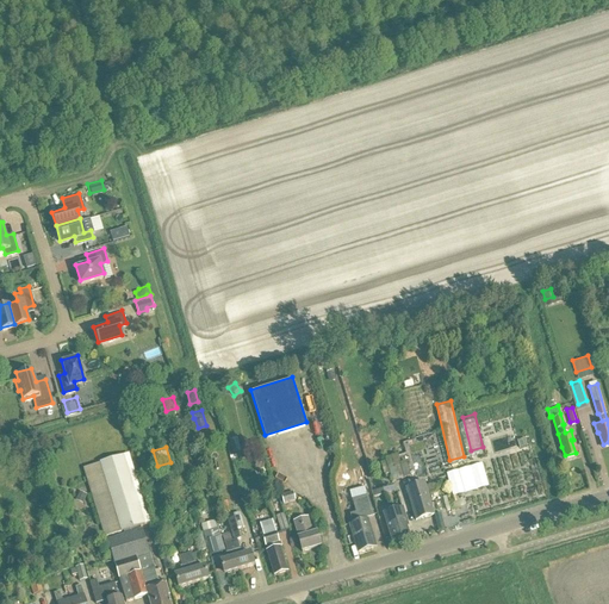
[(125,598),(147,592),(149,603),(169,603),(167,592),(168,592),(160,566),(153,567),(140,522),(149,520),(129,449),(99,459),(82,464),(104,534),(122,528),(124,533),(106,537),(125,598)]
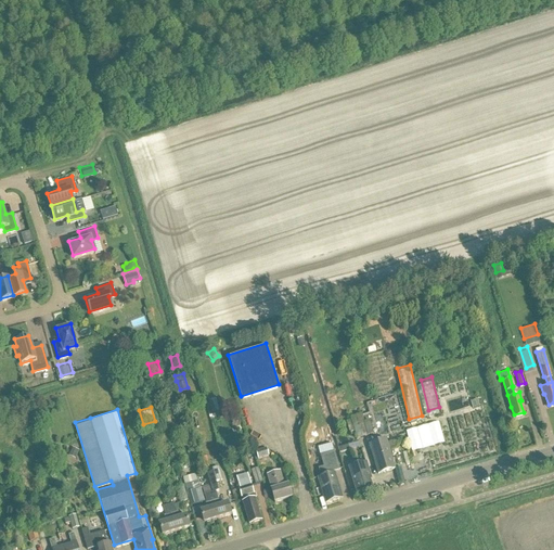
[(366,433),(362,420),(360,412),(349,416),(350,417),(345,418),(348,430),(353,427),(356,436),(366,433)]
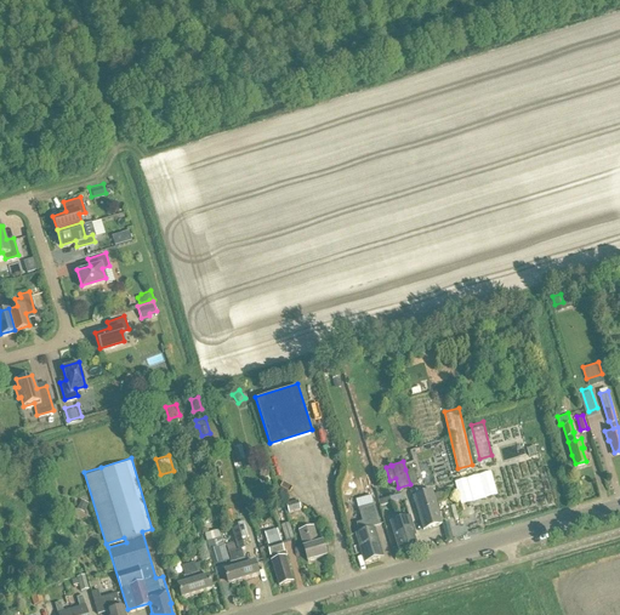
[(405,470),(410,484),(416,482),(413,467),(405,470)]
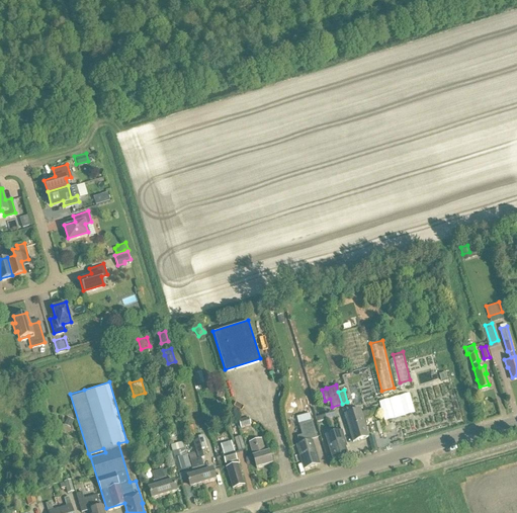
[(379,397),(385,417),(406,411),(400,391),(379,397)]
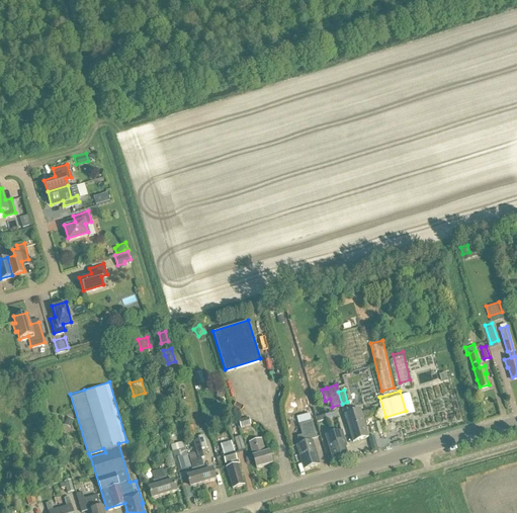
[(352,439),(367,434),(359,407),(344,412),(352,439)]
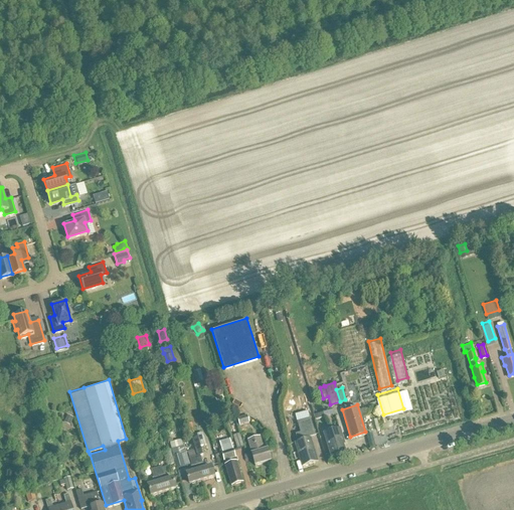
[(66,411),(63,419),(69,422),(72,414),(66,411)]
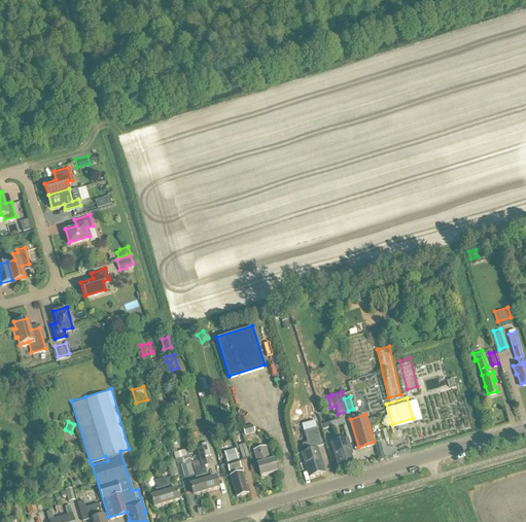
[(242,432),(252,429),(251,423),(240,426),(242,432)]
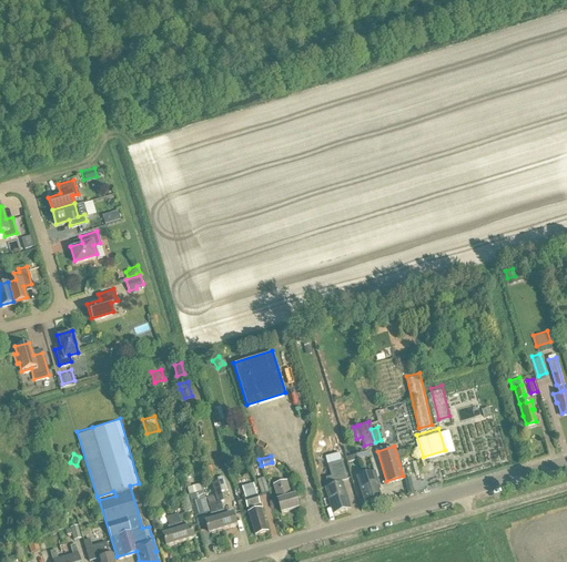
[(346,476),(342,459),(326,463),(331,474),(325,476),(327,484),(325,484),(333,510),(346,507),(342,493),(344,492),(340,478),(346,476)]
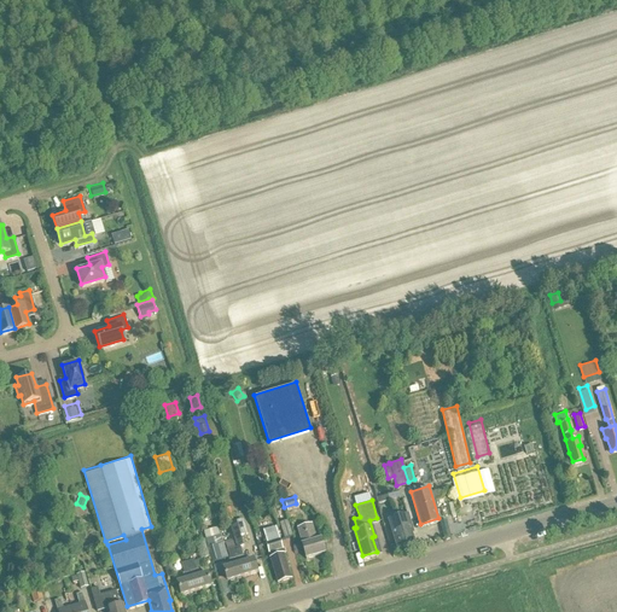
[(406,512),(388,517),(396,545),(413,540),(411,530),(412,530),(406,512)]
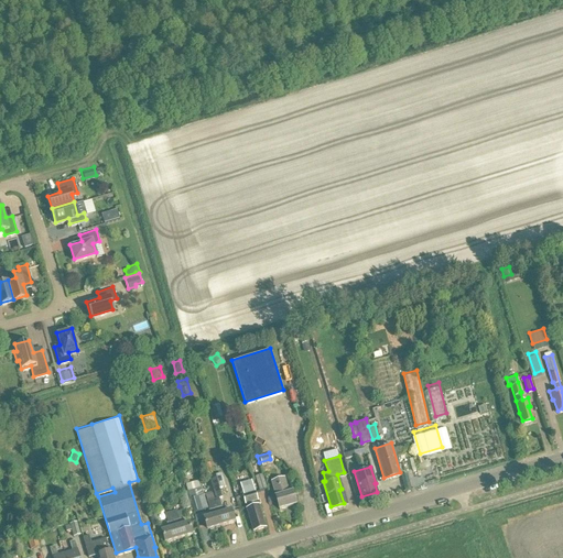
[(220,471),(208,474),(215,496),(222,494),(218,485),(225,483),(220,471)]
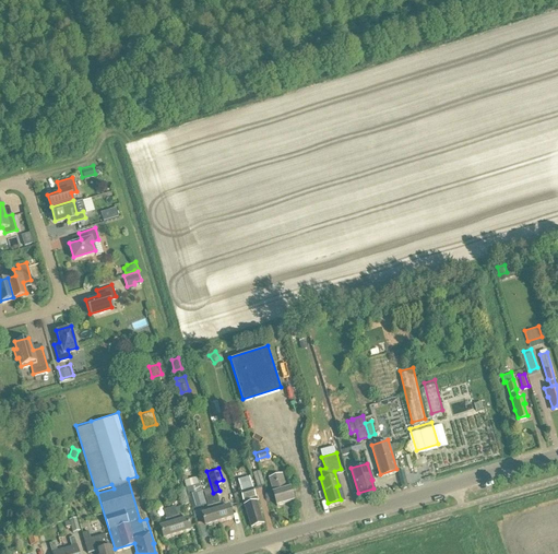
[(252,470),(257,484),(264,482),(260,468),(252,470)]
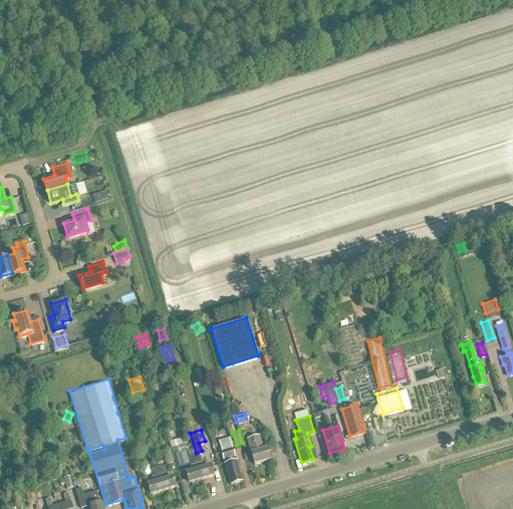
[(0,441),(9,438),(7,431),(0,433),(0,441)]
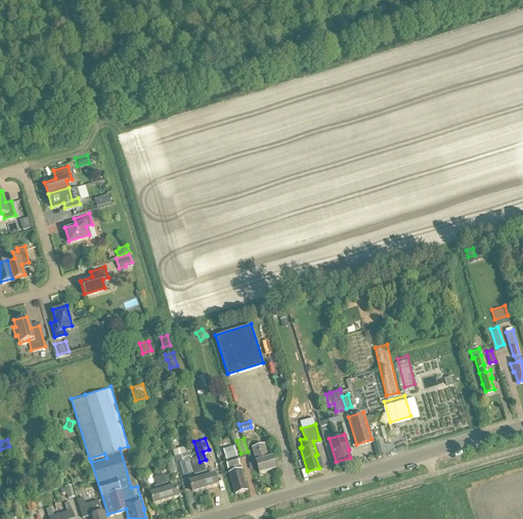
[(258,471),(274,467),(270,455),(267,456),(263,441),(251,445),(256,459),(255,459),(258,471)]
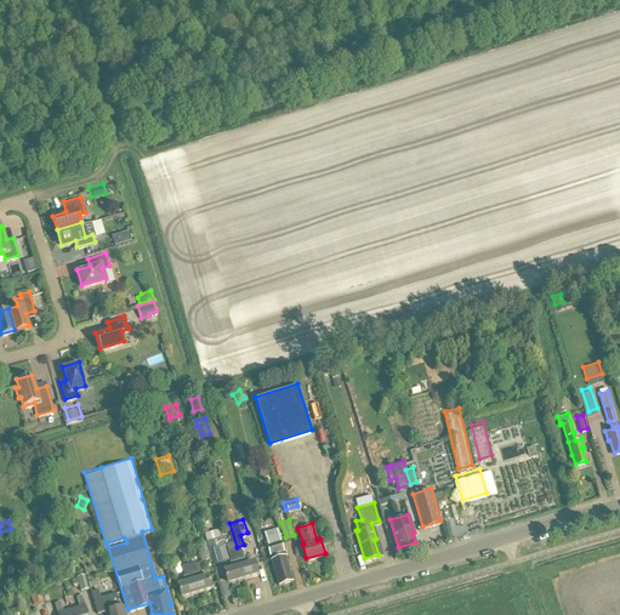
[(278,533),(278,531),(265,535),(266,537),(267,542),(266,544),(268,552),(271,552),(272,557),(269,557),(278,582),(291,578),(283,548),(278,533)]
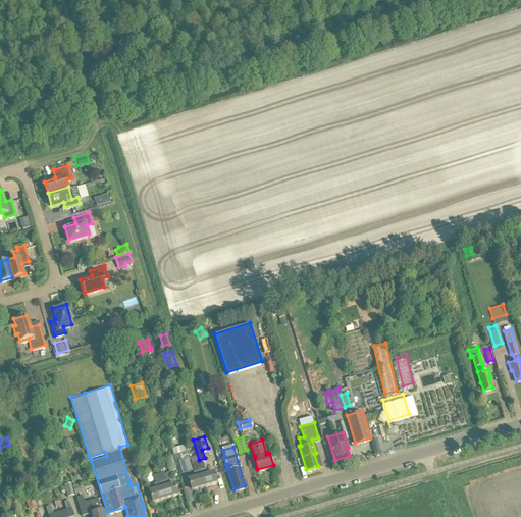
[(173,453),(178,472),(192,468),(186,449),(173,453)]
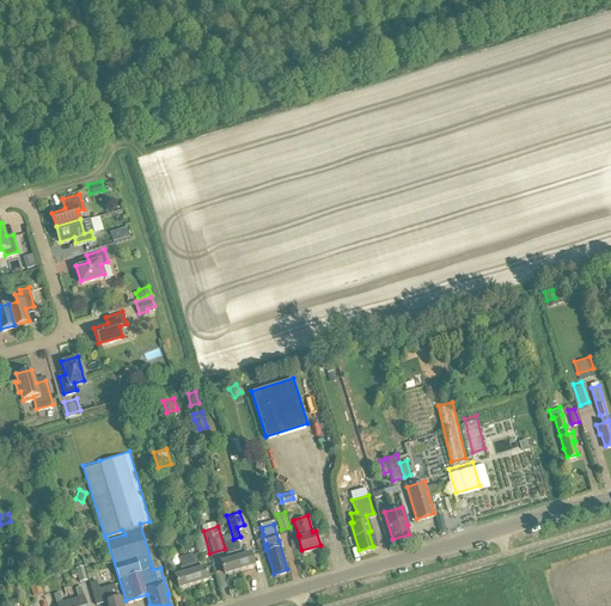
[(202,534),(195,536),(199,550),(206,548),(202,534)]
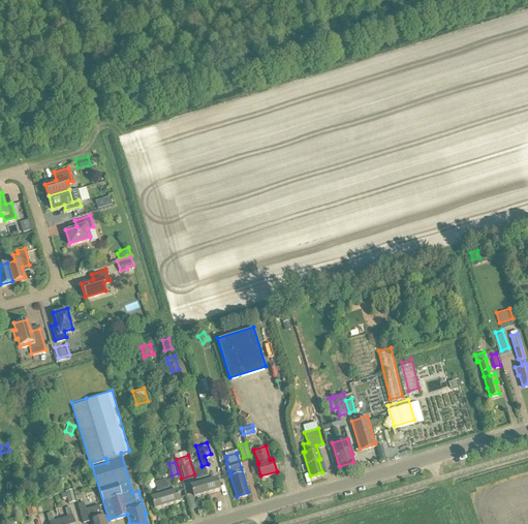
[(205,465),(199,467),(207,491),(219,487),(216,475),(208,479),(205,465)]
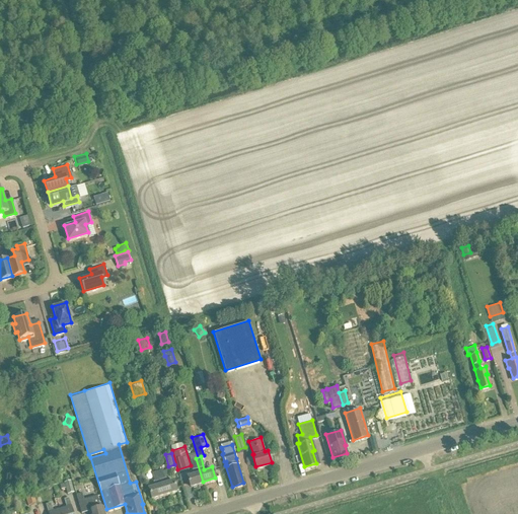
[(203,482),(196,458),(190,459),(194,472),(187,474),(190,486),(203,482)]
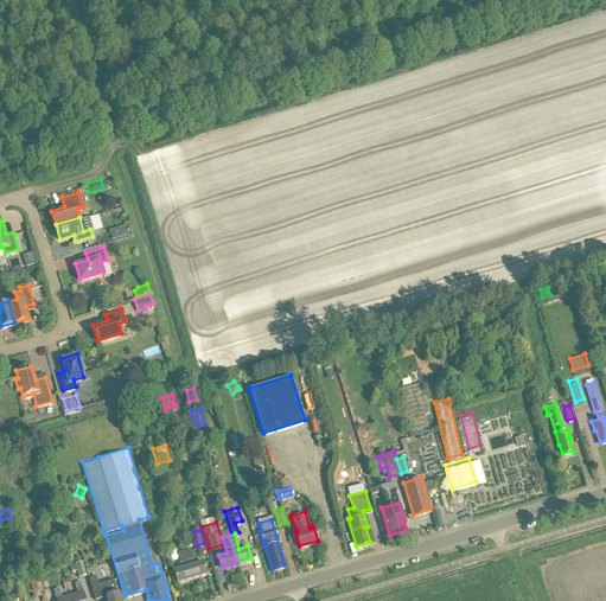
[(189,548),(183,549),(192,577),(206,573),(203,560),(193,562),(189,548)]
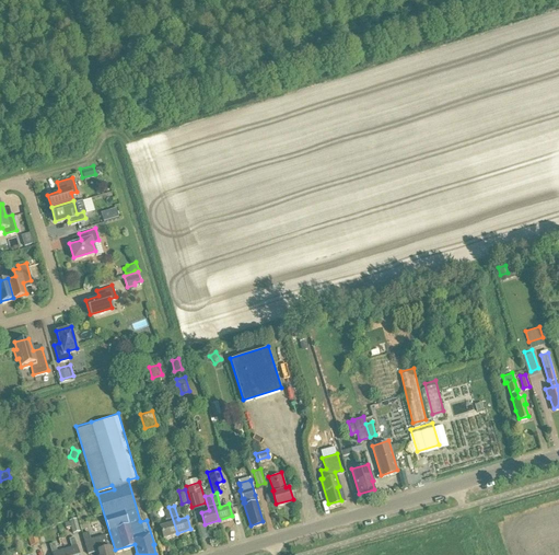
[(177,533),(169,507),(163,509),(167,522),(160,525),(163,538),(177,533)]
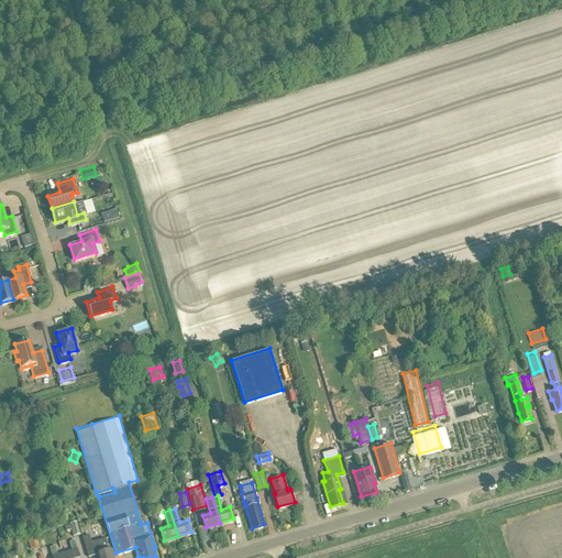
[(149,513),(152,523),(158,522),(156,512),(149,513)]
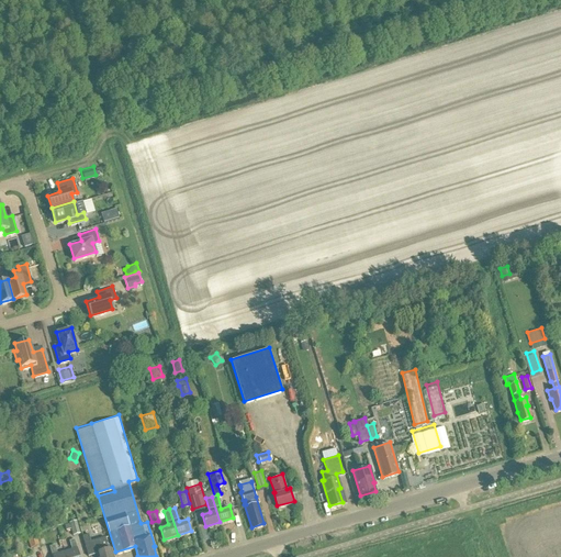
[(64,522),(65,527),(70,525),(73,533),(80,531),(76,519),(64,522)]
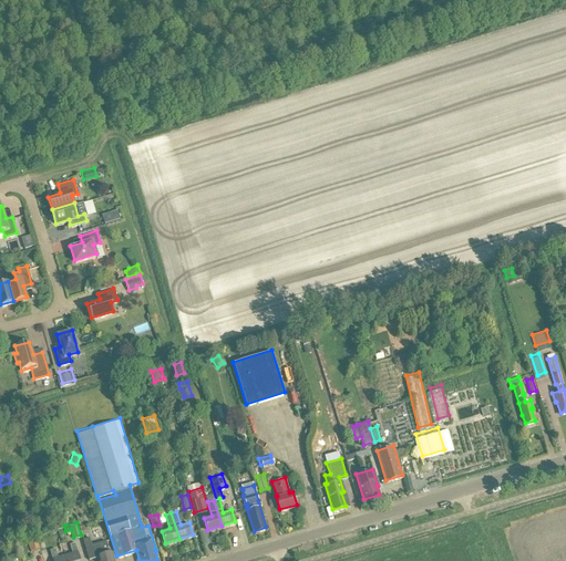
[(109,551),(107,547),(105,539),(91,543),(89,536),(82,538),(89,558),(96,556),(98,560),(114,560),(112,551),(109,551)]
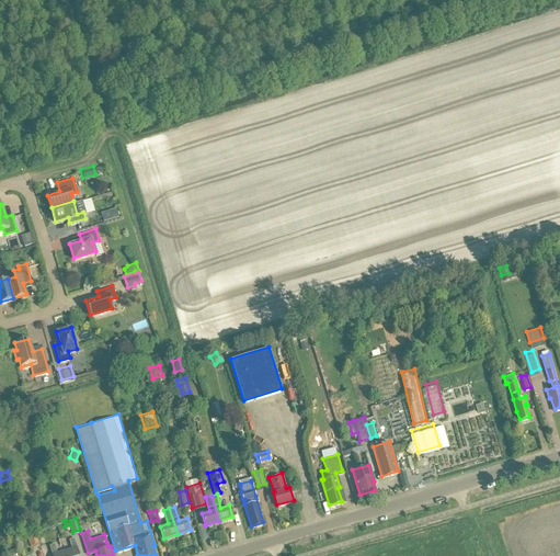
[(27,535),(30,544),(38,542),(36,533),(27,535)]
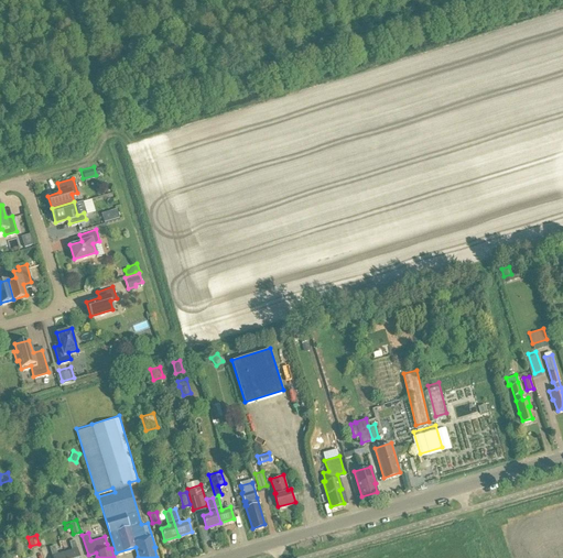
[(72,548),(64,550),(66,557),(79,557),(76,547),(77,547),(74,537),(68,539),(72,548)]
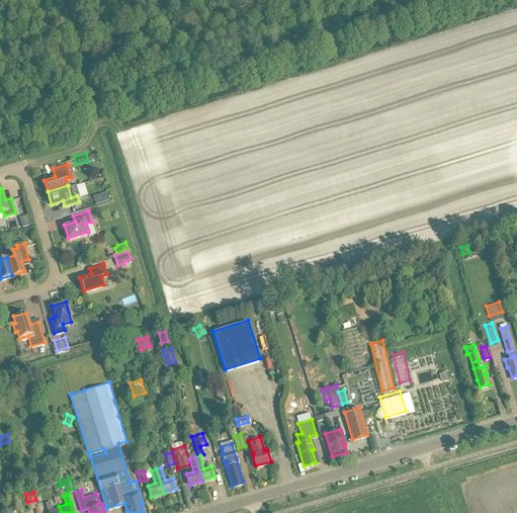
[(61,512),(59,506),(52,508),(50,500),(45,501),(48,510),(48,509),(49,512),(61,512)]
